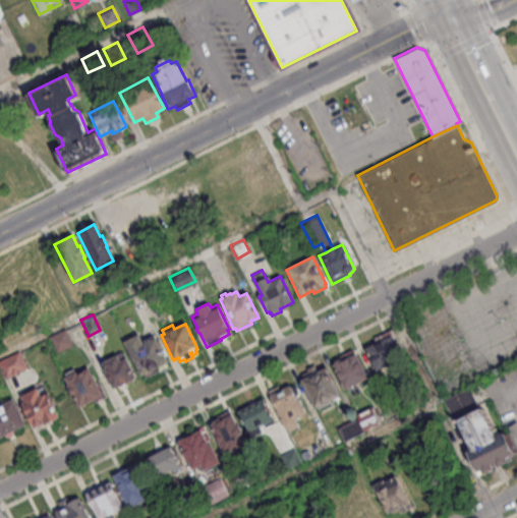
[(365,349),(377,370),(407,354),(393,328),(372,338),(376,344),(365,349)]
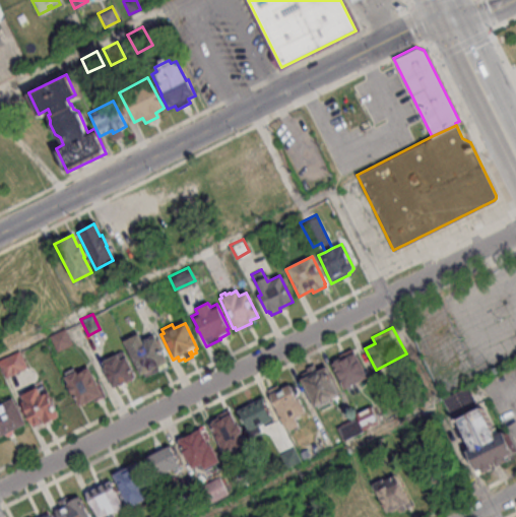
[(49,335),(56,350),(70,343),(63,328),(49,335)]
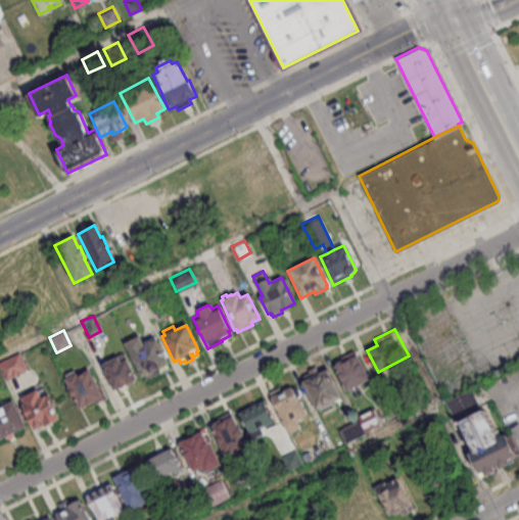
[(124,343),(140,378),(169,365),(155,339),(154,340),(153,337),(144,341),(145,344),(143,345),(138,336),(124,343)]
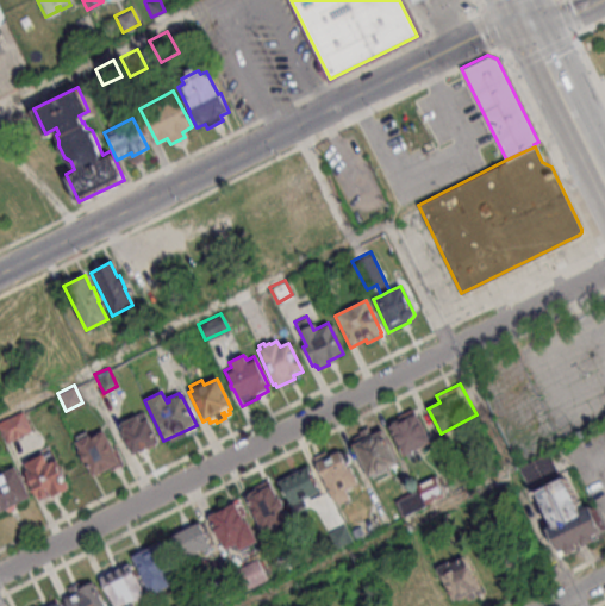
[(388,429),(403,457),(431,443),(416,413),(413,414),(411,408),(397,416),(399,420),(392,424),(391,426),(388,429)]
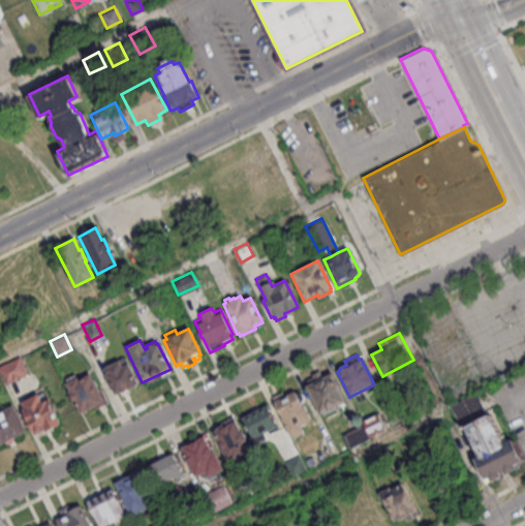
[(0,378),(3,384),(26,373),(18,356),(0,364),(0,378)]
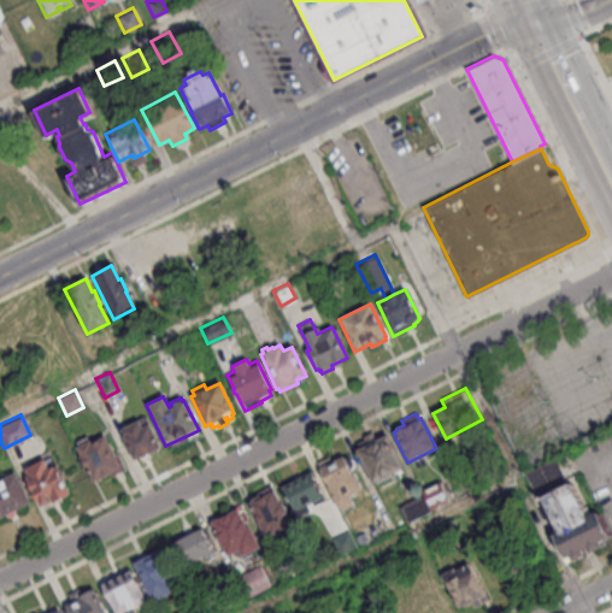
[(118,428),(123,436),(121,437),(133,461),(160,448),(145,417),(142,416),(137,419),(136,422),(125,426),(124,425),(118,428)]
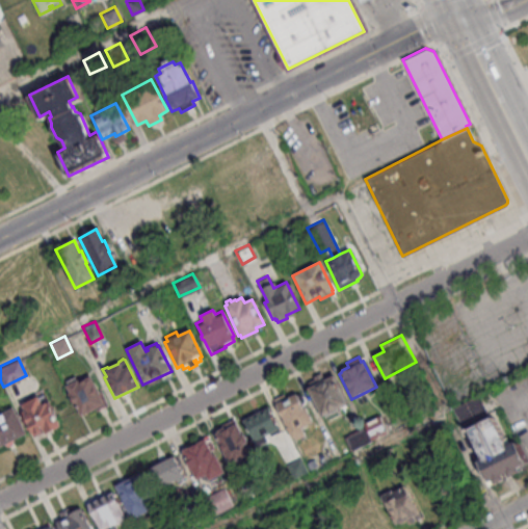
[(307,390),(321,419),(348,404),(334,375),(324,380),(320,373),(313,377),(314,379),(307,384),(310,389),(307,390)]
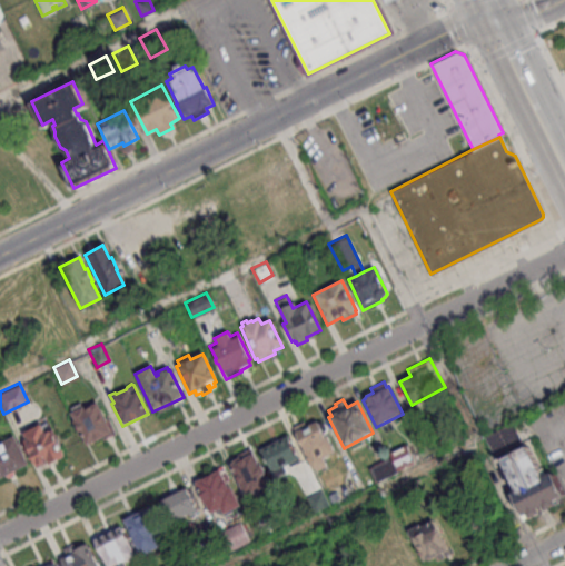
[(71,421),(79,436),(80,435),(85,446),(110,434),(96,403),(83,408),(82,406),(69,413),(73,420),(71,421)]
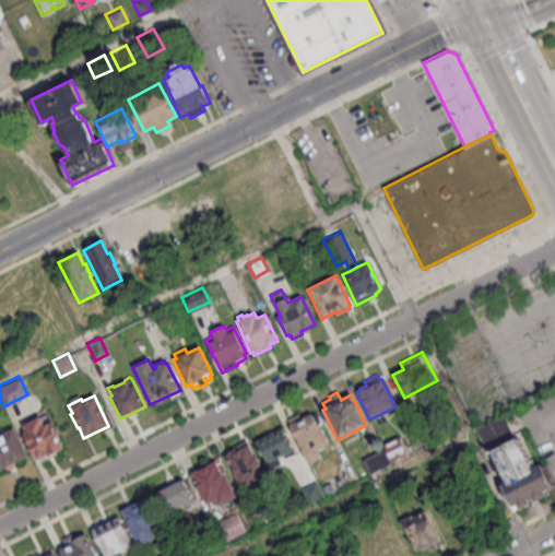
[(285,421),(307,463),(320,456),(317,451),(328,446),(313,414),(299,421),(297,414),(285,421)]
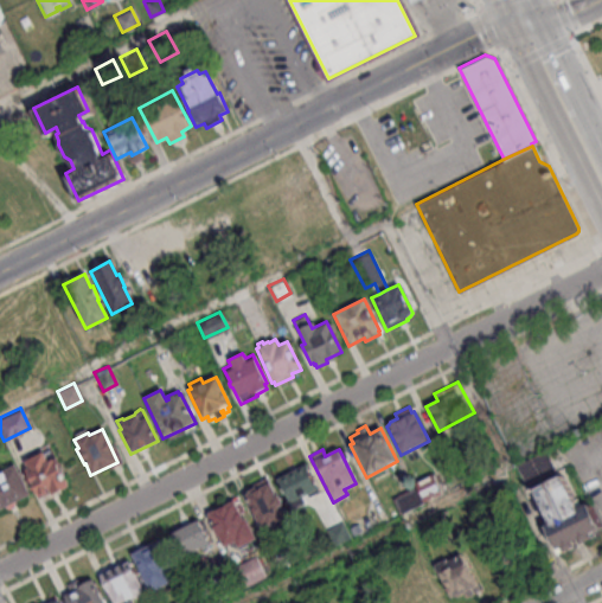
[(514,463),(523,481),(552,468),(544,449),(514,463)]
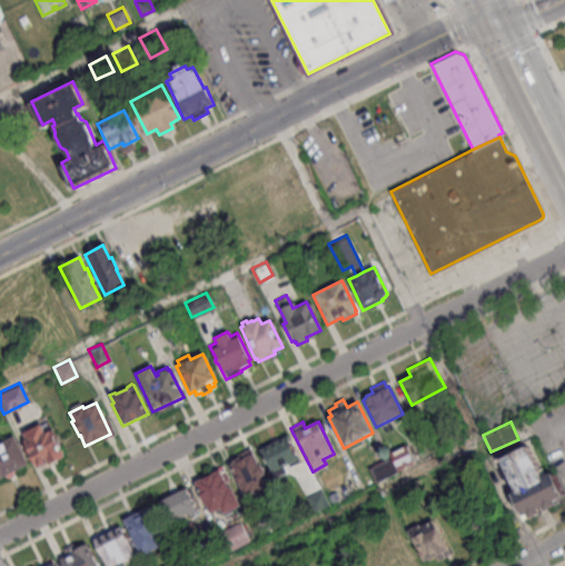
[(21,433),(39,425),(43,434),(51,430),(65,458),(49,465),(48,463),(36,469),(22,442),(25,440),(21,433)]
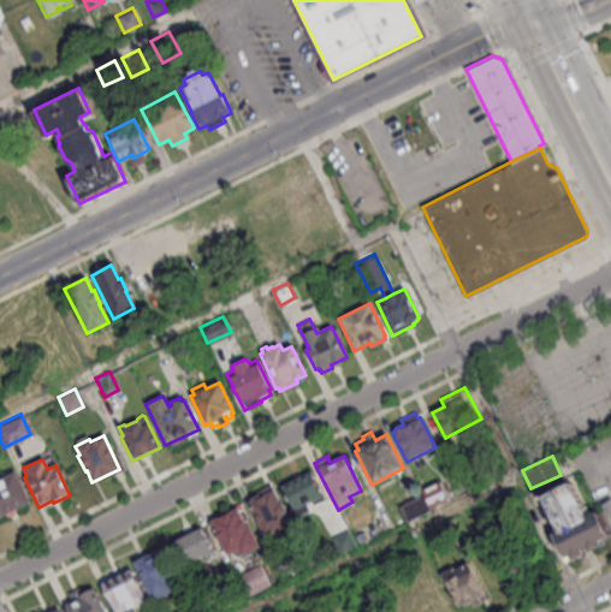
[(0,477),(13,471),(29,503),(0,517),(0,477)]
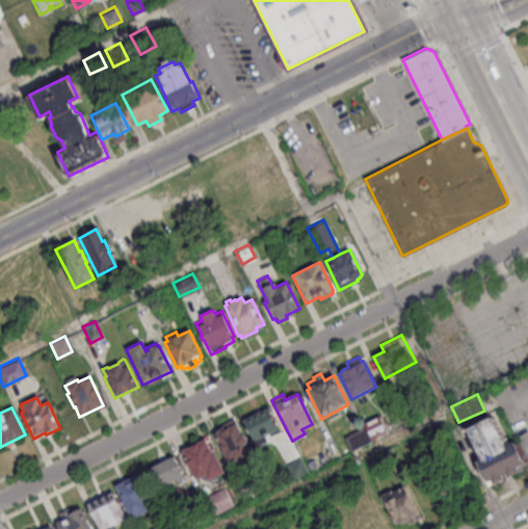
[(242,421),(268,410),(279,430),(265,437),(267,442),(256,447),(254,442),(253,443),(242,421)]
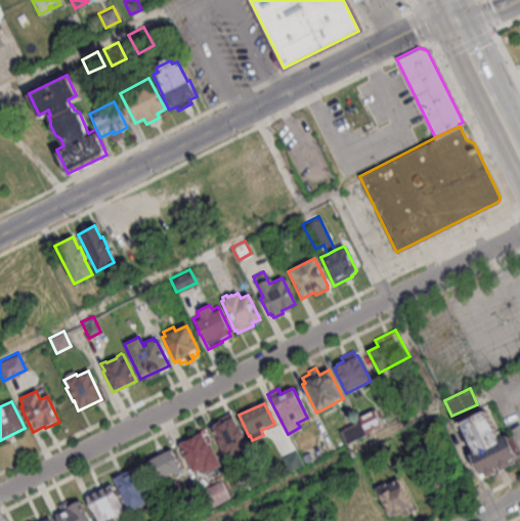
[(358,417),(366,433),(381,425),(373,409),(358,417)]
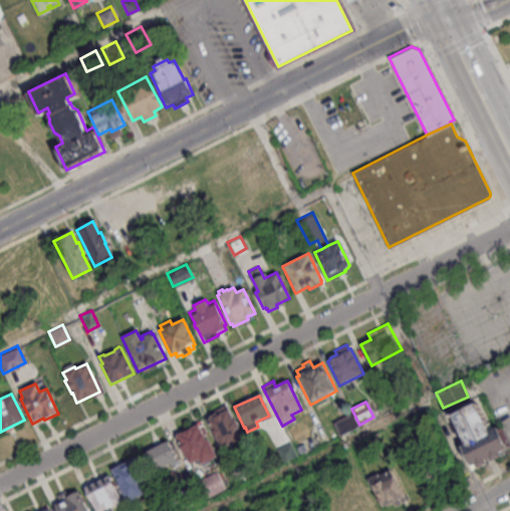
[(450,416),(474,405),(487,432),(496,427),(506,448),(503,450),(505,454),(490,461),(488,457),(485,459),(486,463),(472,470),(461,447),(464,445),(450,416)]
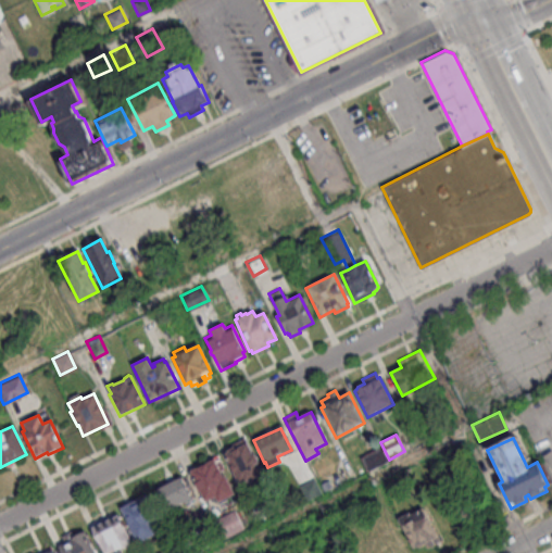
[(224,455),(239,486),(262,475),(258,465),(259,465),(254,455),(252,456),(243,439),(230,445),(231,449),(227,451),(227,454),(224,455)]
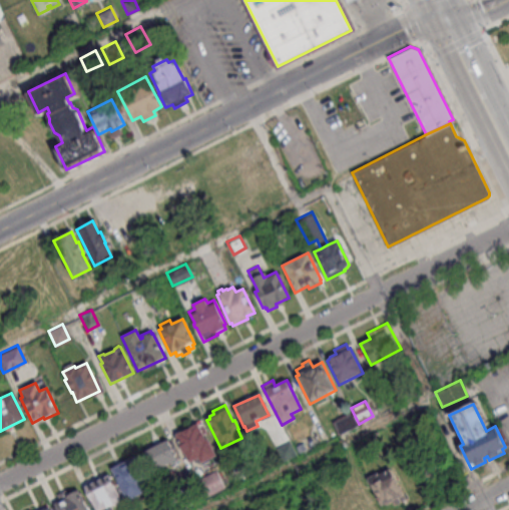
[(331,422),(337,435),(357,425),(350,412),(331,422)]
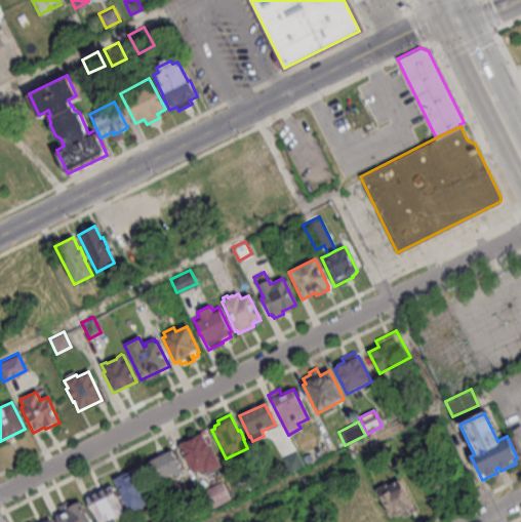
[(178,445),(185,456),(184,457),(188,466),(189,465),(194,474),(203,469),(205,474),(221,467),(212,451),(211,451),(202,434),(178,445)]
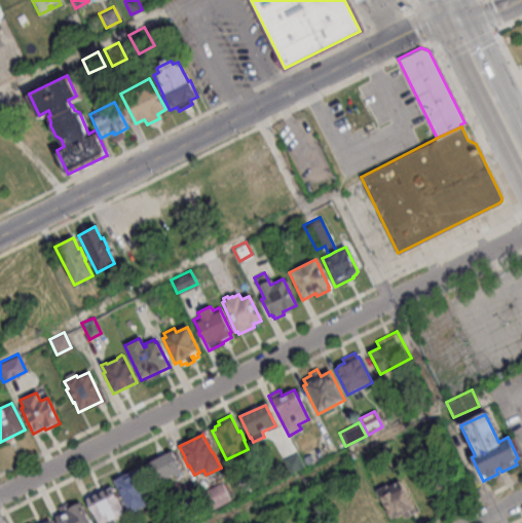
[(148,464),(158,484),(181,473),(171,451),(163,455),(160,450),(147,456),(150,463),(148,464)]
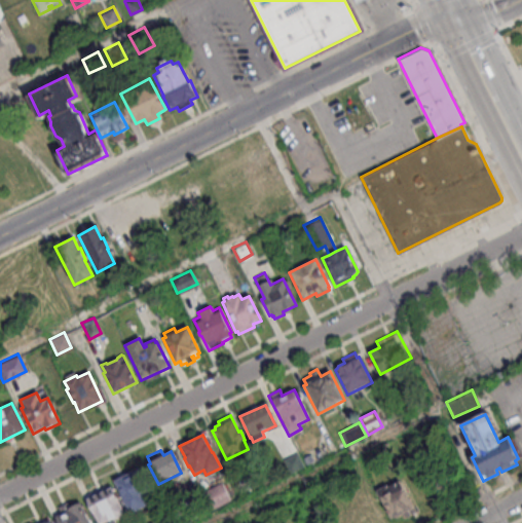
[(296,452),(303,467),(289,473),(282,459),(296,452)]
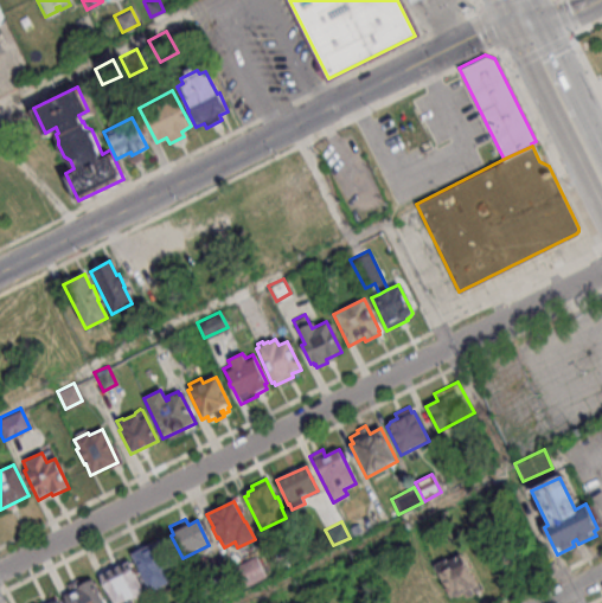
[(129,556),(149,595),(171,584),(166,576),(174,571),(160,540),(129,556)]
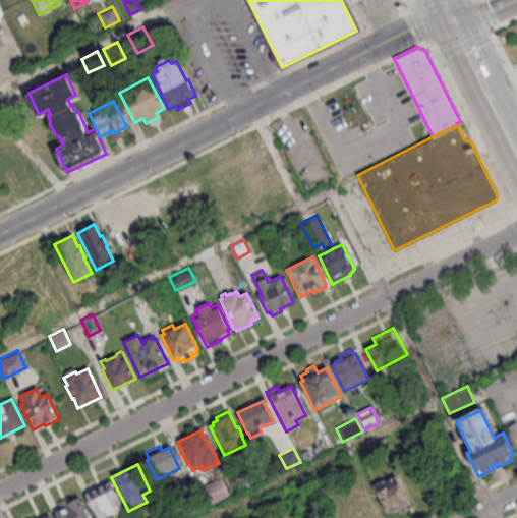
[(198,487),(209,506),(228,496),(219,477),(198,487)]
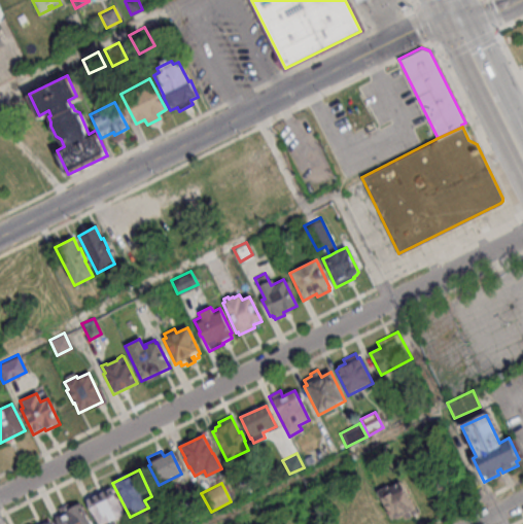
[(376,493),(390,521),(402,516),(404,519),(416,513),(401,483),(388,489),(387,487),(376,493)]
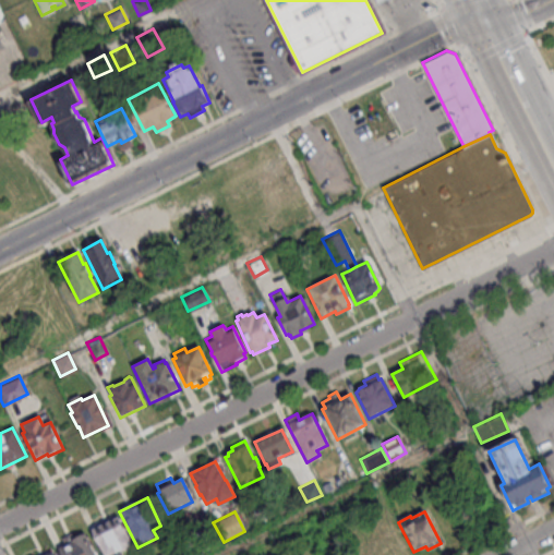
[(89,531),(101,554),(117,554),(132,547),(118,517),(89,531)]
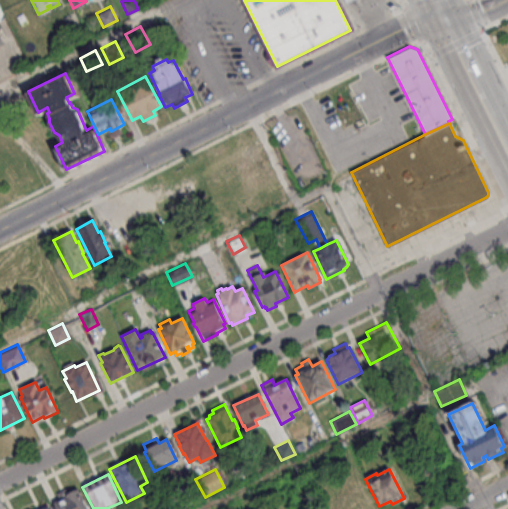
[(48,506),(49,508),(87,508),(86,505),(84,506),(75,488),(66,492),(64,488),(55,493),(58,501),(48,506)]
